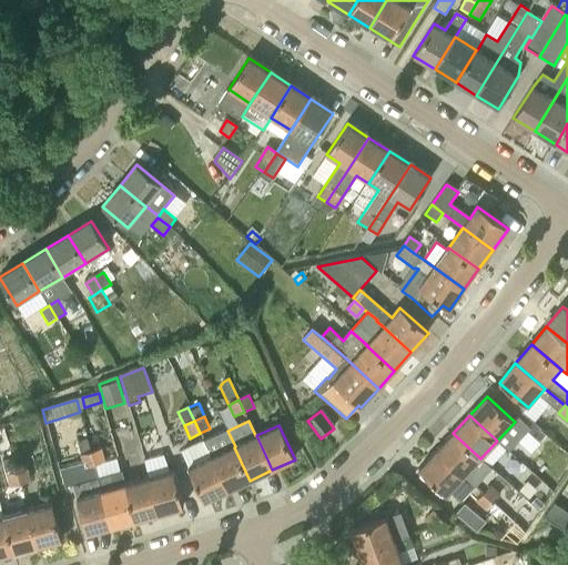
[(464,477),(480,458),(453,433),(436,451),(464,477)]
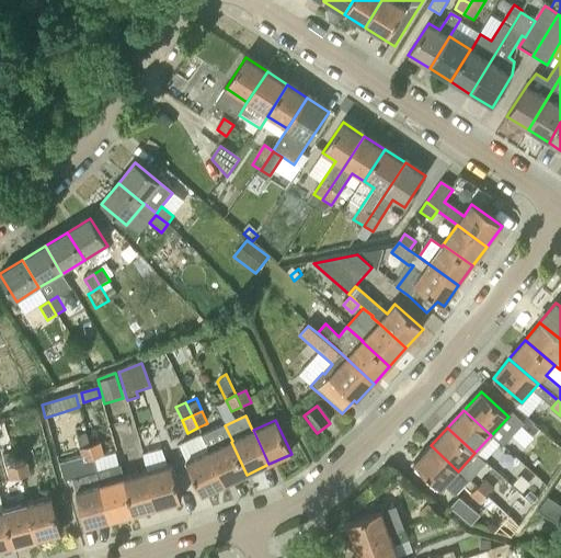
[(78,439),(80,450),(90,447),(87,436),(78,439)]
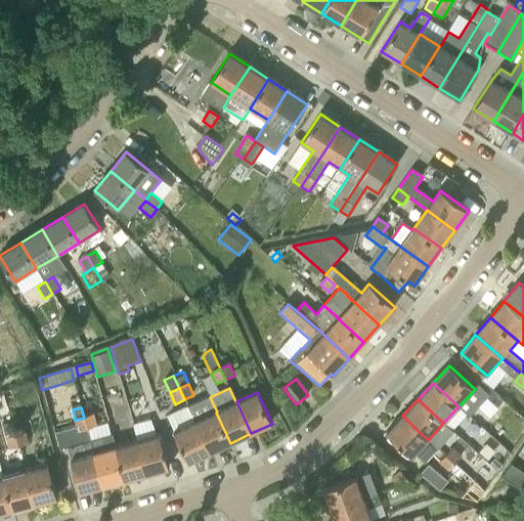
[(211,452),(230,443),(216,413),(195,421),(211,452)]
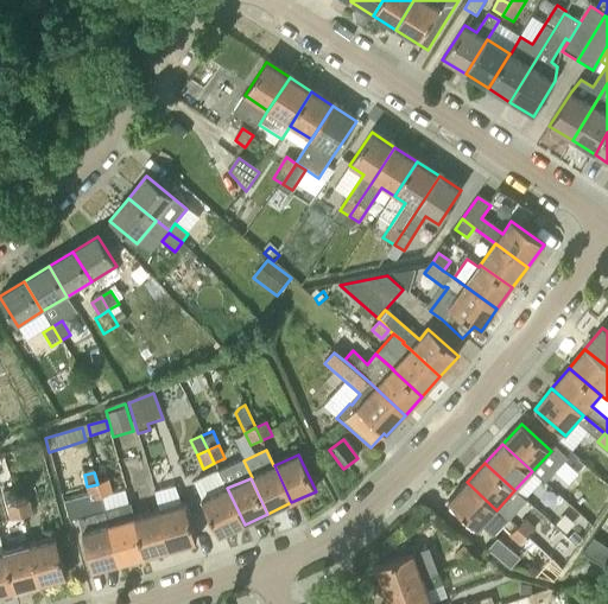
[(99,484),(102,497),(114,494),(111,481),(99,484)]
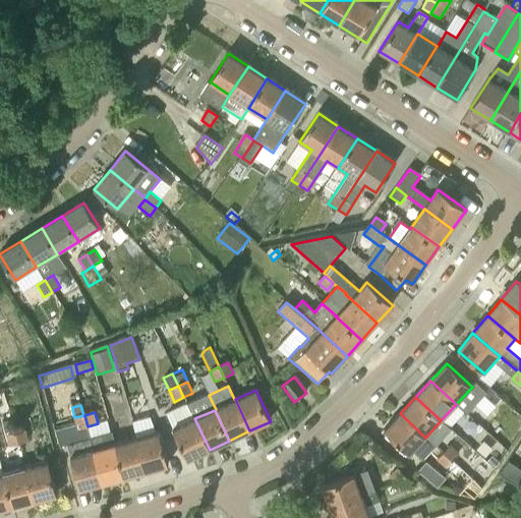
[(425,438),(400,413),(384,430),(410,455),(412,452),(423,461),(436,448),(425,438)]
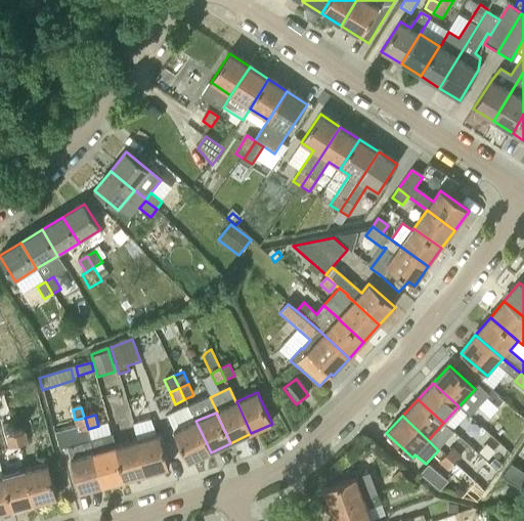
[(78,431),(88,429),(85,418),(84,418),(75,420),(77,428),(78,431)]
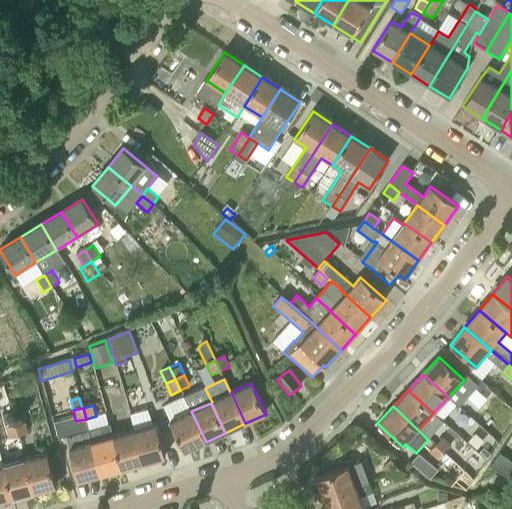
[(184,452),(206,442),(191,411),(170,421),(184,452)]
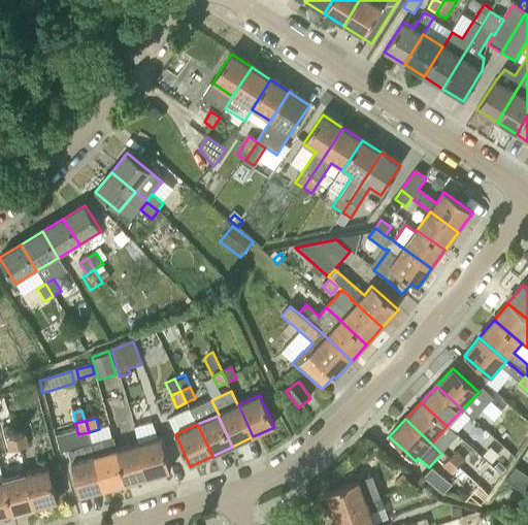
[(140,454),(146,479),(170,471),(158,425),(134,431),(140,454)]
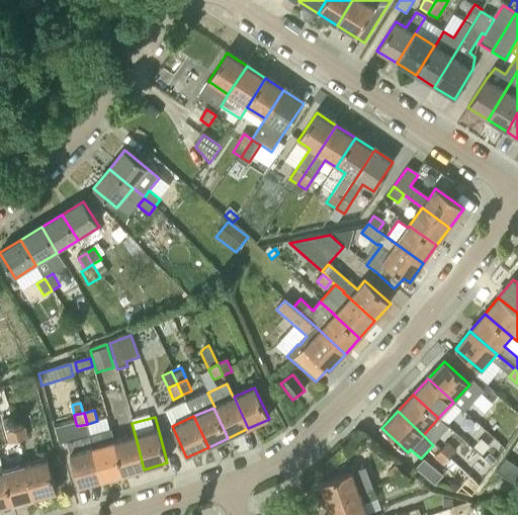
[(79,487),(101,481),(89,437),(87,424),(77,426),(76,423),(56,429),(59,444),(67,442),(79,487)]
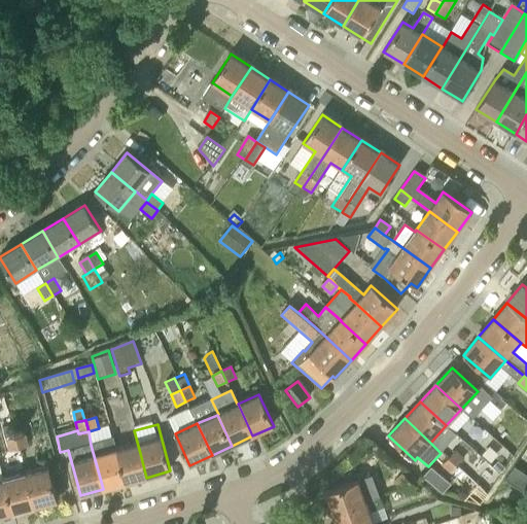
[(126,483),(146,478),(140,453),(134,430),(113,435),(114,439),(113,439),(126,483)]
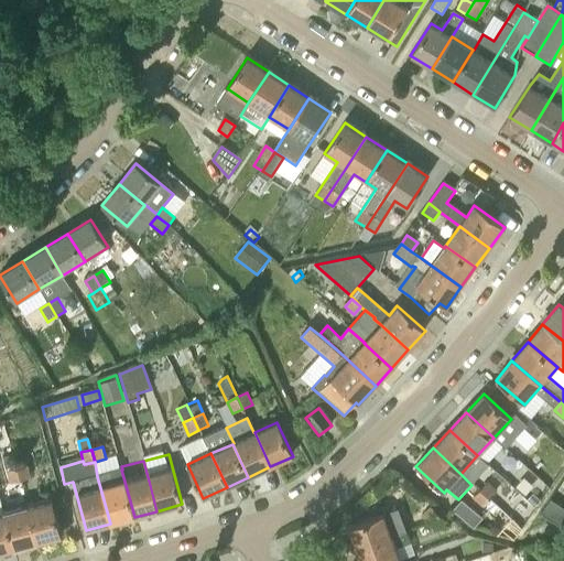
[(18,470),(21,482),(32,479),(29,466),(18,470)]
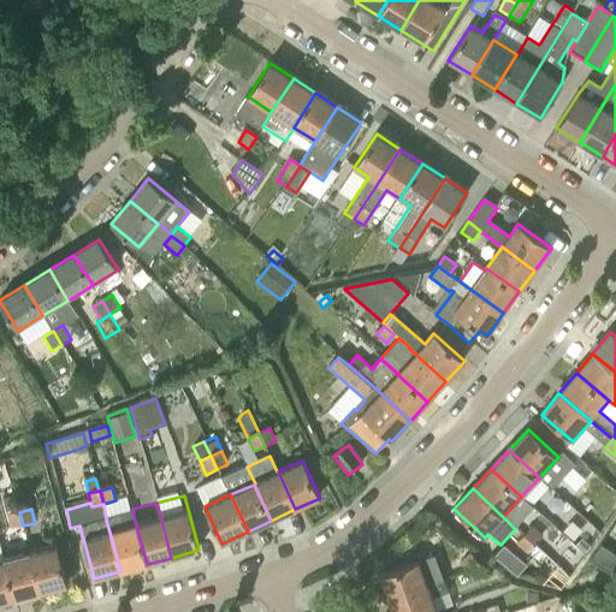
[(11,529),(23,526),(19,512),(7,515),(11,529)]
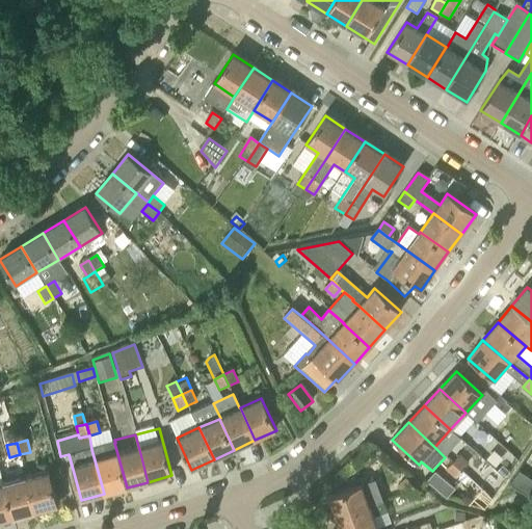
[(104,494),(127,487),(114,443),(91,449),(104,494)]
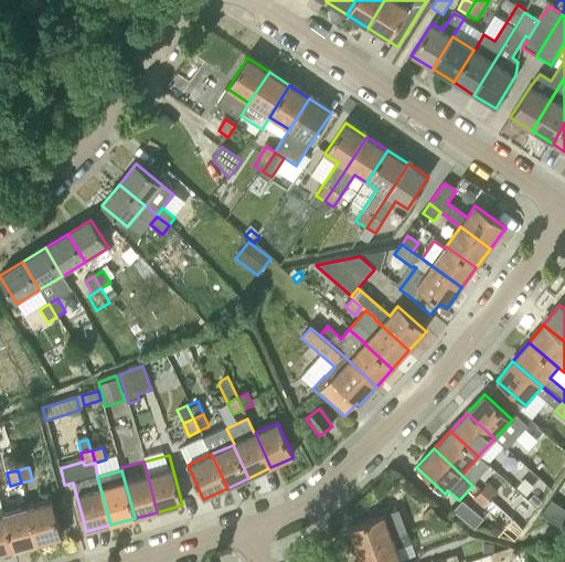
[(481,492),(491,501),(498,494),(489,485),(481,492)]
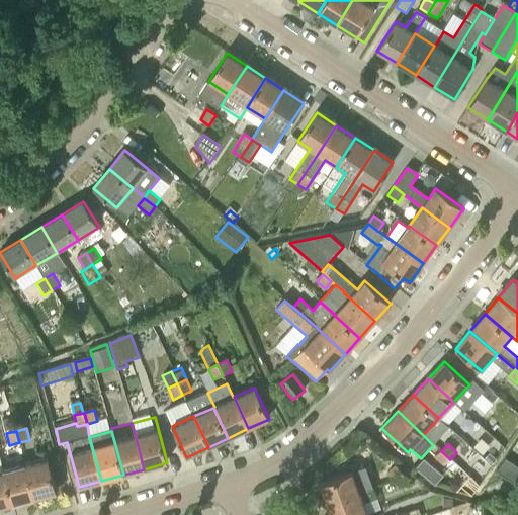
[(443,466),(450,459),(441,451),(434,458),(443,466)]
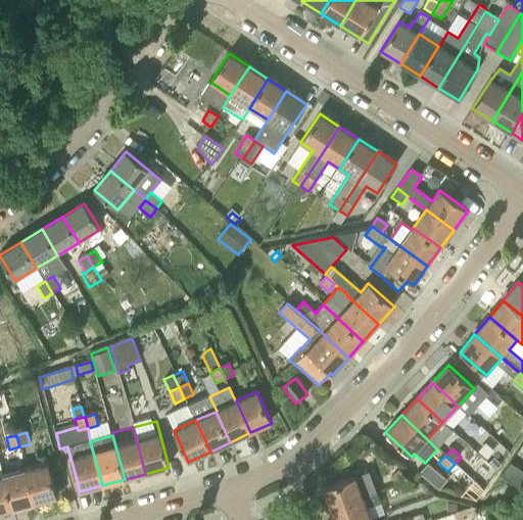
[(493,459),(488,465),(495,471),(501,466),(493,459)]
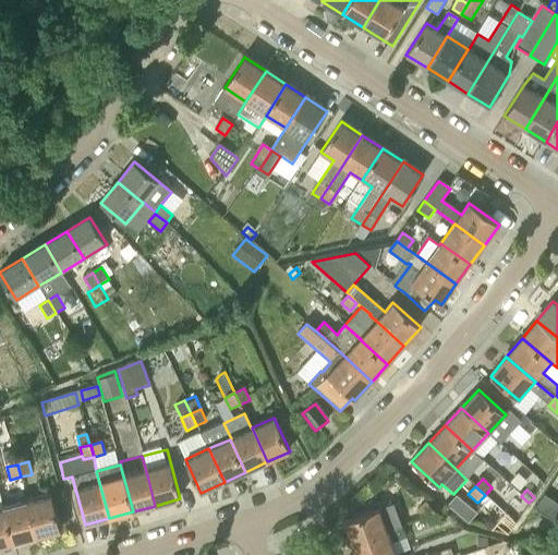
[(26,502),(36,538),(61,531),(51,495),(26,502)]
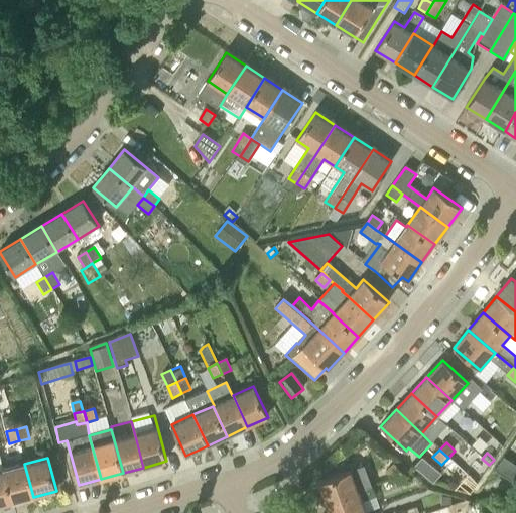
[(515,466),(503,458),(495,471),(514,484),(515,480),(515,466)]
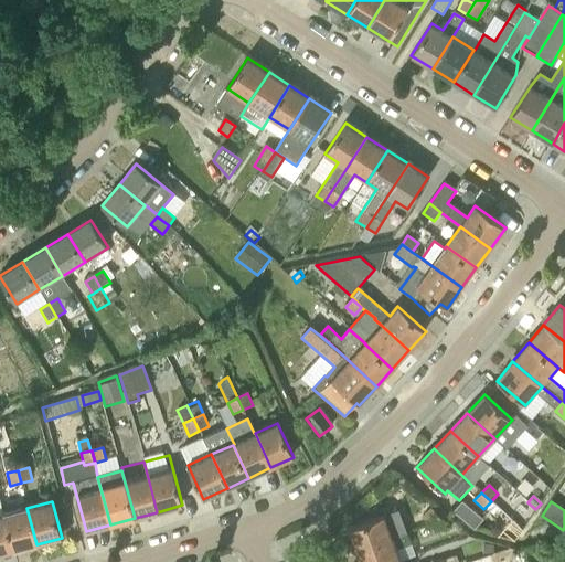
[(455,513),(475,531),(483,521),(464,504),(455,513)]
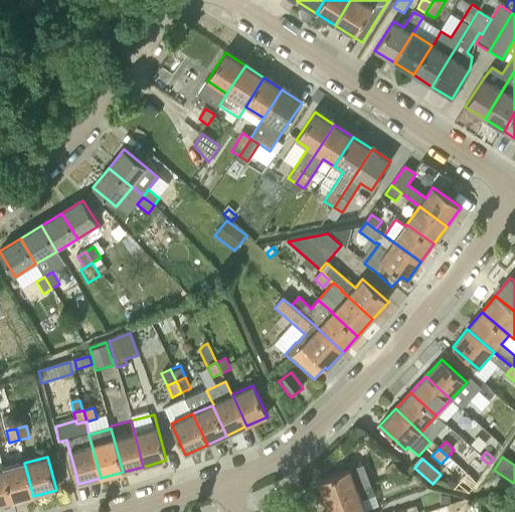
[(12,501),(33,496),(24,463),(3,468),(12,501)]
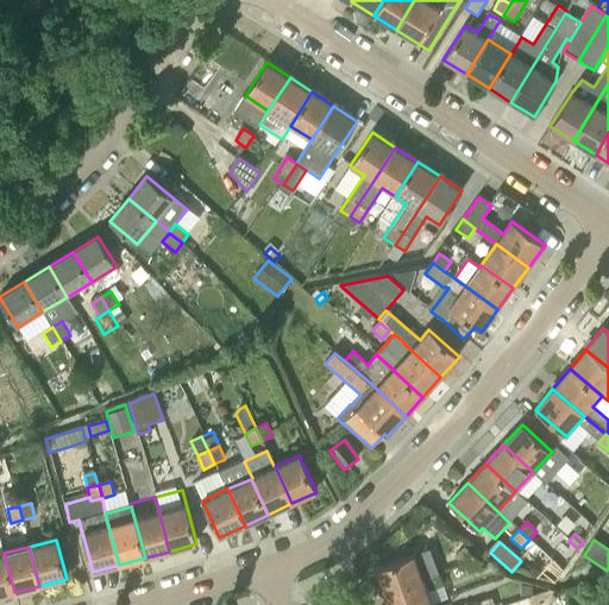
[(464,566),(473,555),(465,547),(456,558),(464,566)]
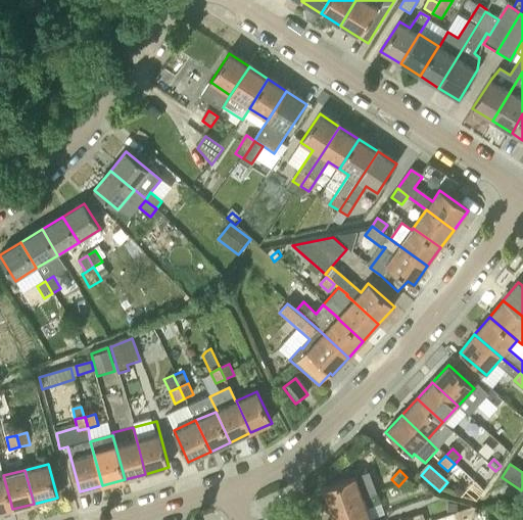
[(0,512),(12,509),(3,475),(0,476),(0,512)]
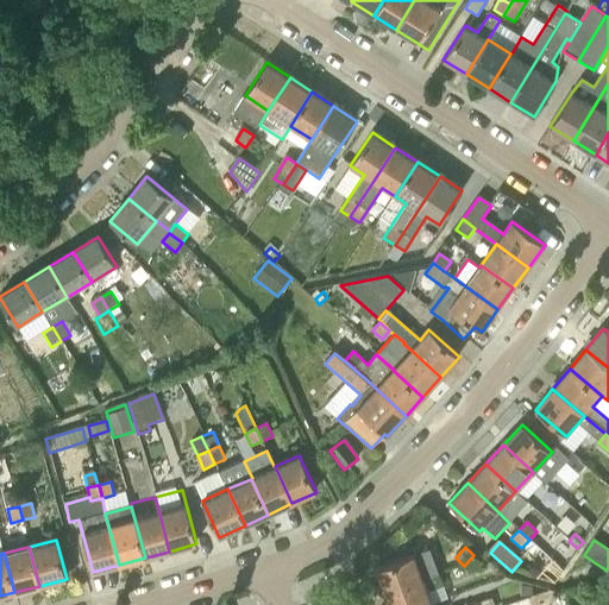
[(385,594),(435,577),(427,553),(414,558),(414,555),(376,568),(385,594)]
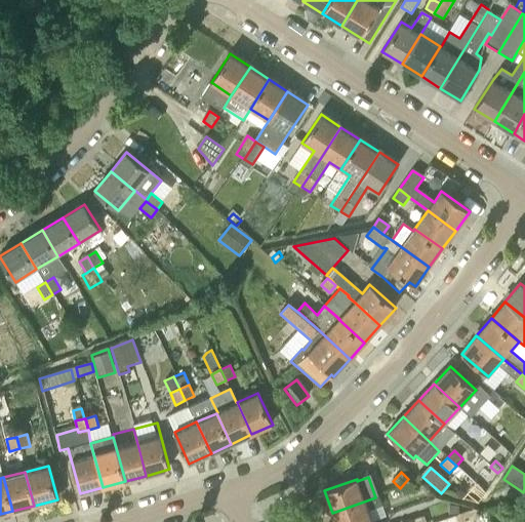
[(408,479),(400,488),(407,495),(415,486),(408,479)]
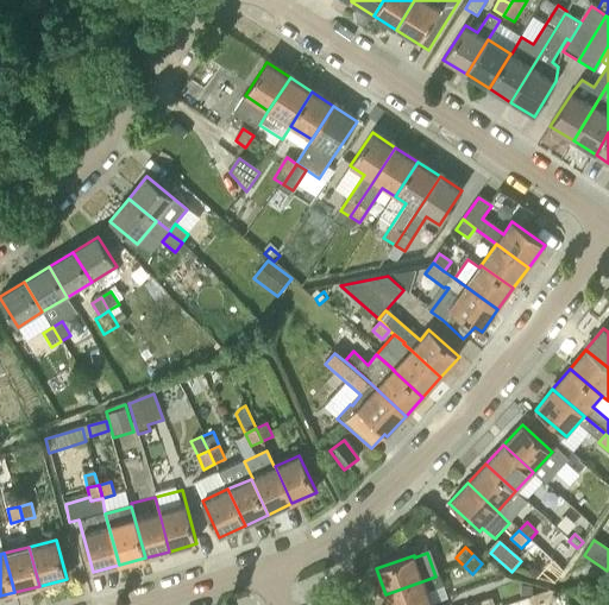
[(433,604),(428,592),(443,587),(439,575),(435,577),(385,594),(389,604),(433,604)]
